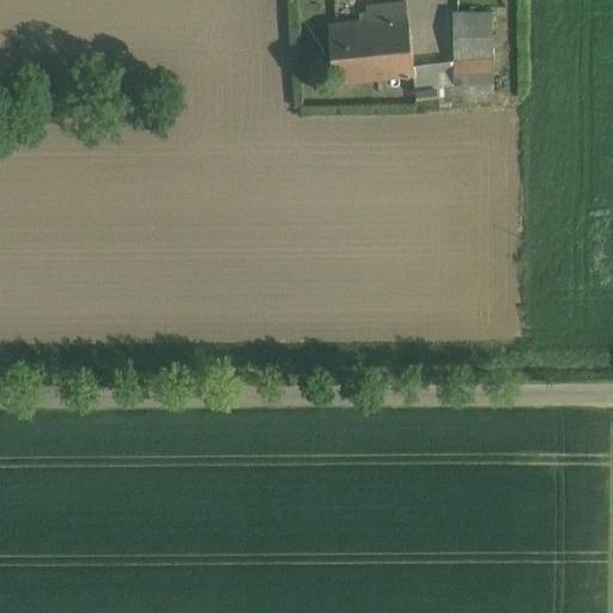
[(406,2),(366,7),(368,22),(369,22),(407,17),(406,2)]
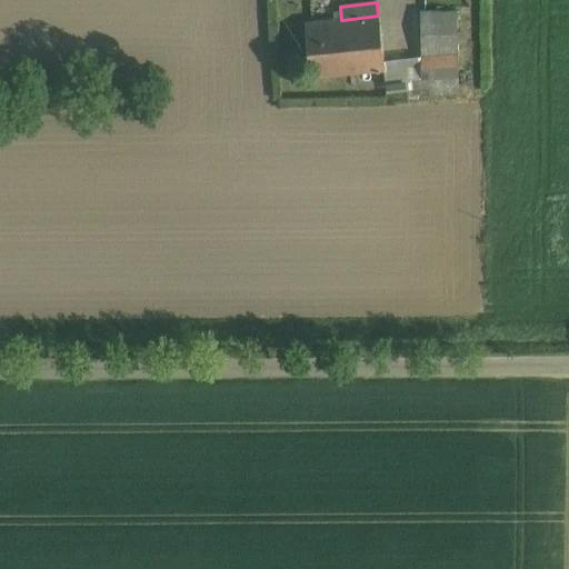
[(458,53),(457,11),(420,12),(420,56),(458,53)]
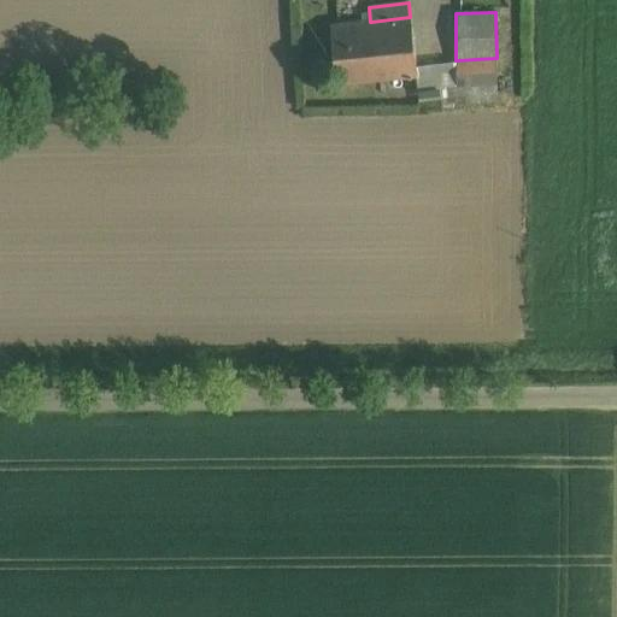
[(371,22),(378,78),(417,75),(410,17),(371,22)]
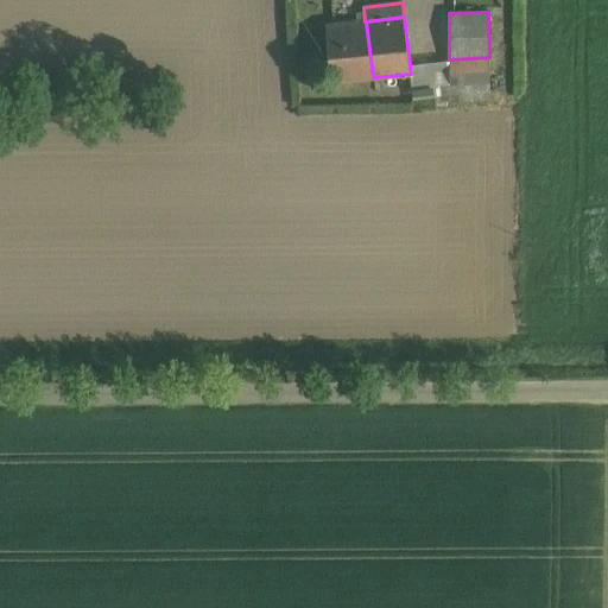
[(373,77),(366,21),(365,21),(327,26),(333,82),(373,77)]
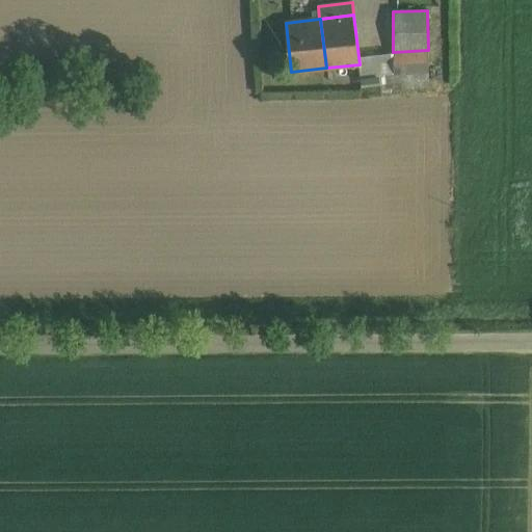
[(428,50),(393,52),(394,73),(394,75),(428,72),(428,50)]
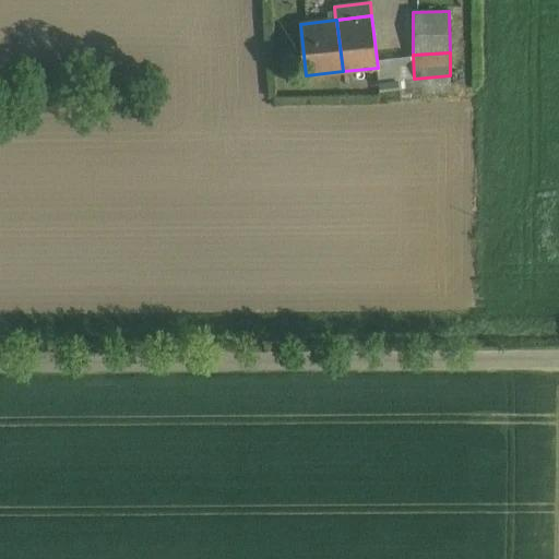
[(450,75),(414,79),(414,76),(397,78),(399,95),(450,91),(450,75)]
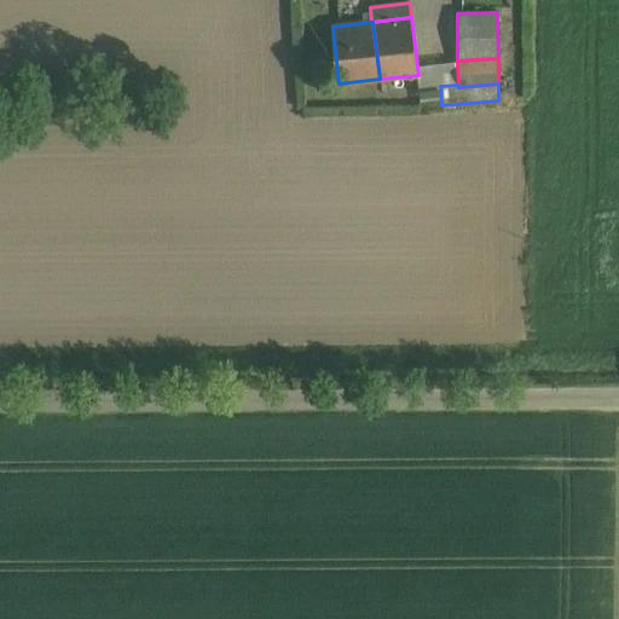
All buildings are outlined.
